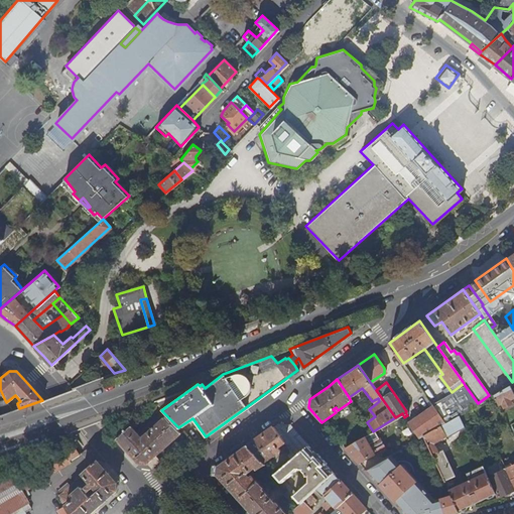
[(452,392),(431,403),(432,405),(444,422),(478,403),(465,385),(452,392)]
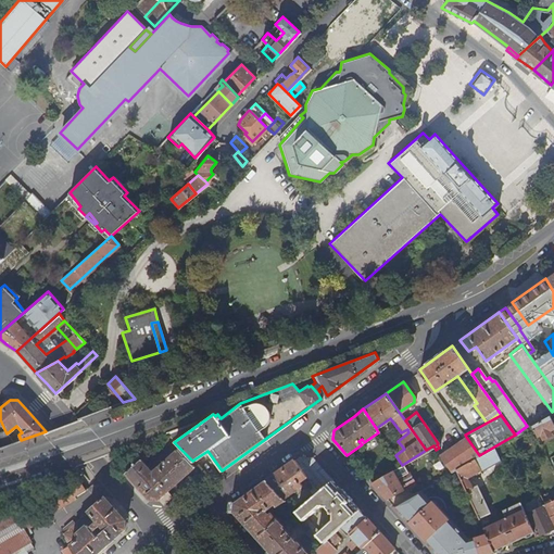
[(553,425),(550,415),(531,426),(536,436),(540,432),(542,438),(551,435),(548,429),(553,426),(553,425)]
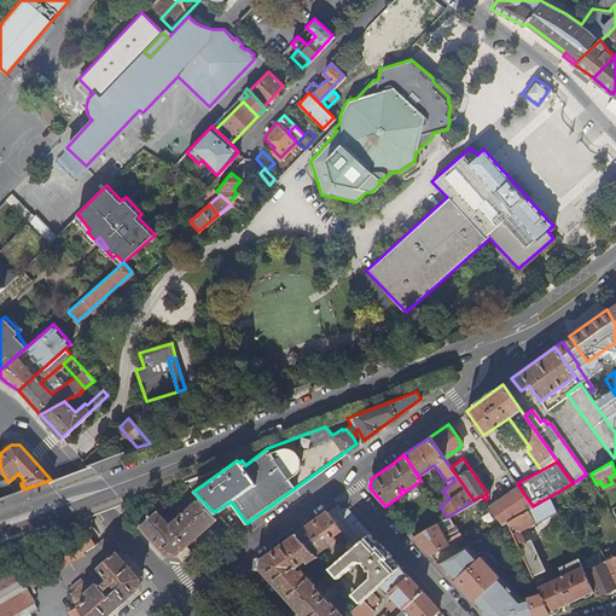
[(0,497),(13,493),(7,482),(5,477),(0,478),(0,497)]
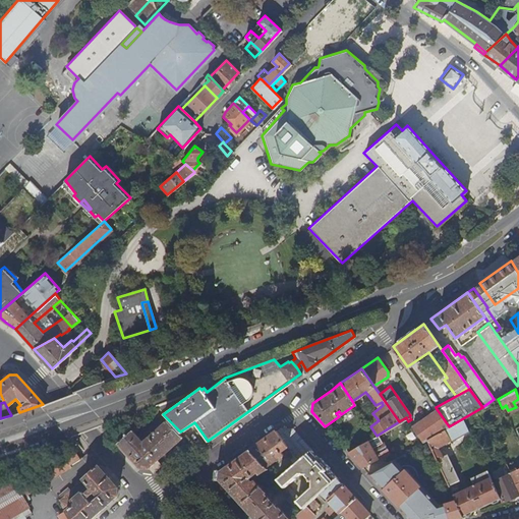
[(157,407),(145,418),(149,422),(161,412),(162,411),(157,407)]
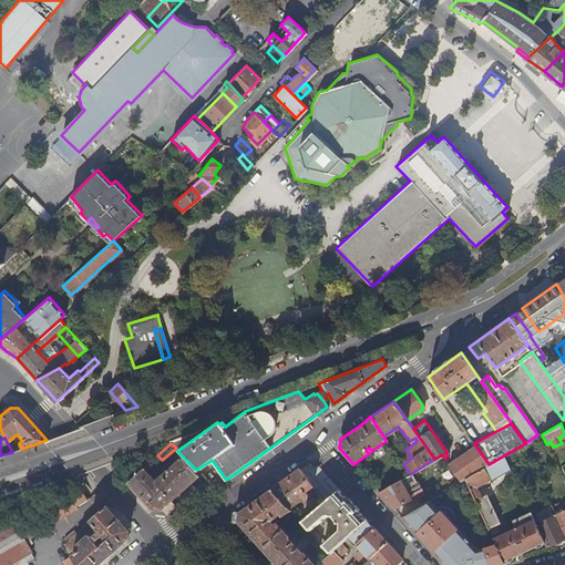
[(475,445),(449,464),(460,481),(465,478),(489,464),(475,445)]
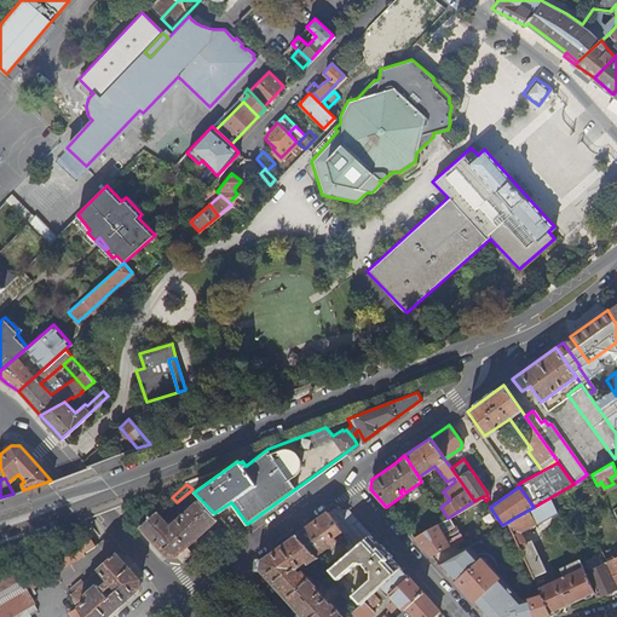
[(557,511),(551,497),(534,507),(508,522),(536,582),(543,578),(540,571),(545,570),(530,541),(526,543),(519,530),(557,511)]
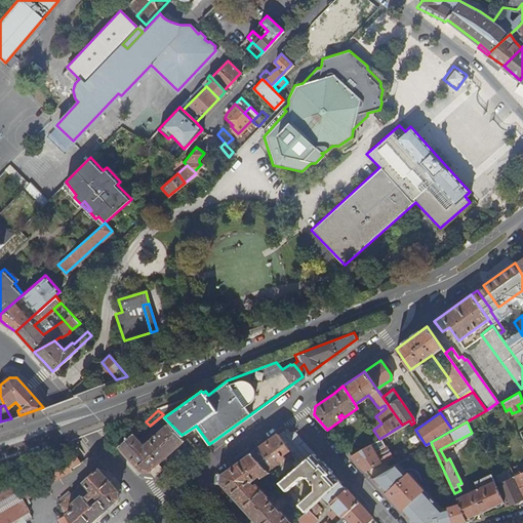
[(142,433),(138,428),(118,445),(141,470),(149,471),(151,469),(157,463),(183,440),(167,424),(149,440),(148,438),(145,441),(147,442),(143,446),(135,437),(142,433)]
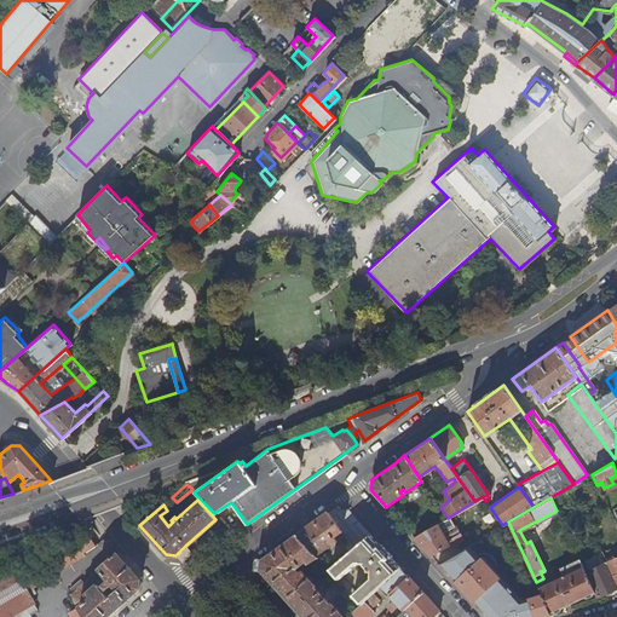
[(355,547),(369,534),(347,511),(332,509),(323,514),(297,535),(315,554),(335,540),(334,536),(336,535),(339,537),(346,534),(355,547)]
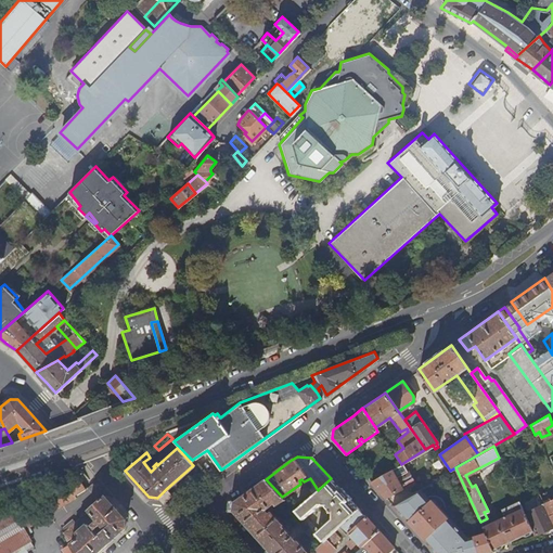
[(450,471),(429,481),(431,485),(442,478),(478,552),(486,552),(493,551),(492,549),(483,527),(480,522),(455,467),(450,471)]
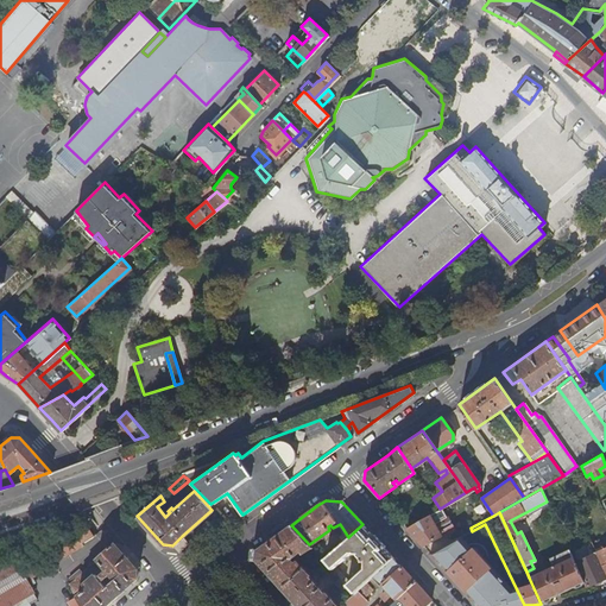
[(429,515),(406,528),(422,545),(440,535),(429,515)]
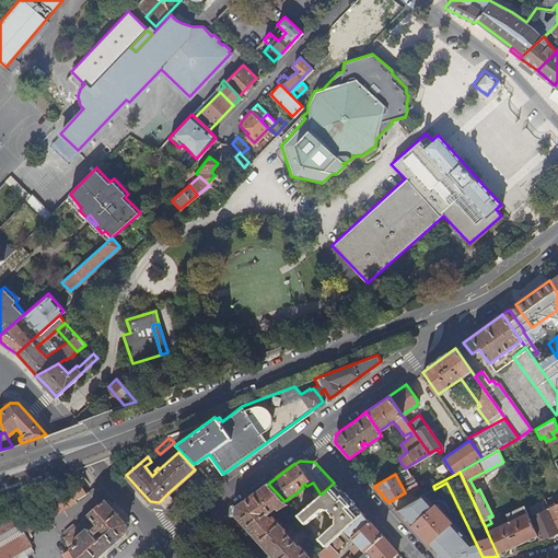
[(321,495),(298,515),(305,524),(321,509),(327,509),(334,516),(334,523),(317,537),(325,546),(336,535),(341,531),(361,512),(347,497),(334,483),(321,495)]
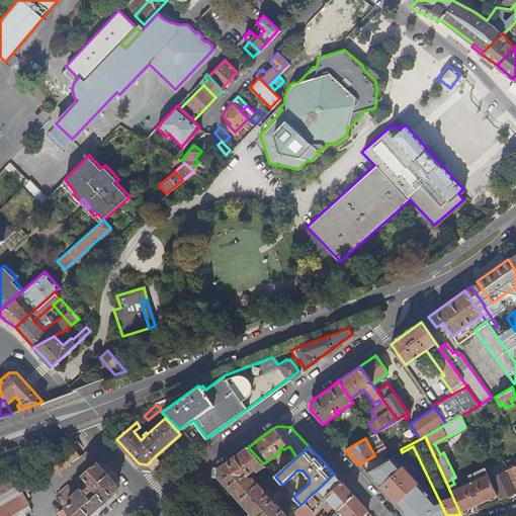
[(217,475),(239,500),(258,483),(252,476),(250,477),(248,475),(249,474),(251,473),(255,469),(257,473),(265,465),(263,463),(248,447),(232,458),(218,468),(217,475)]
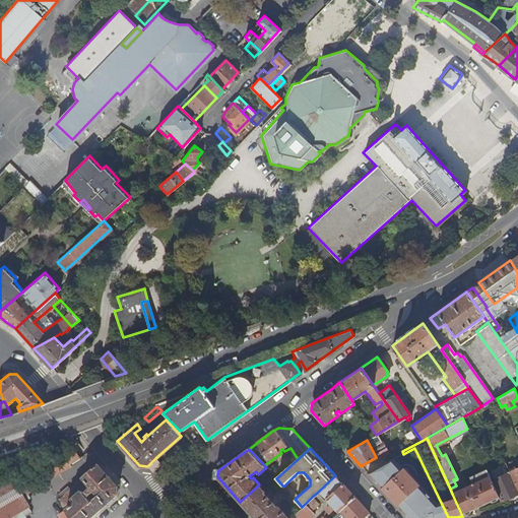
[(31,481),(20,488),(24,495),(45,482),(45,481),(70,465),(69,464),(79,458),(75,451),(64,457),(65,459),(40,473),(40,474),(30,480),(31,481)]
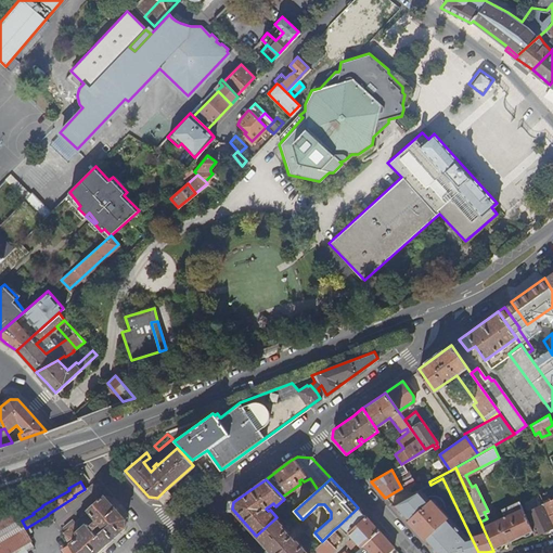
[(419,488),(391,504),(401,515),(426,501),(419,488)]
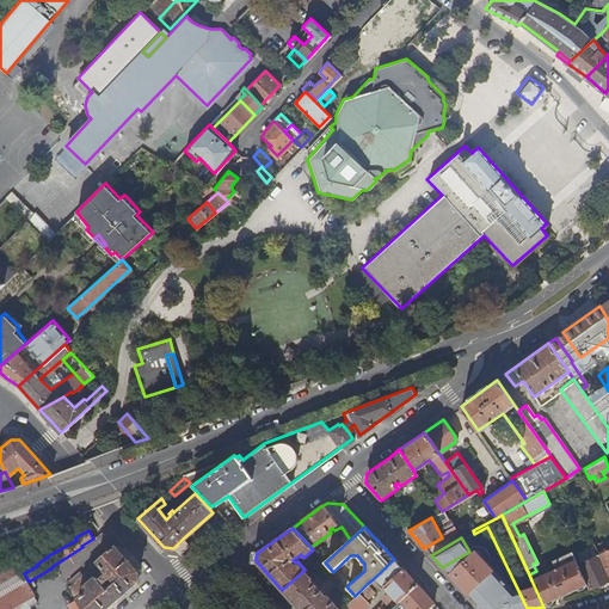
[(183,539),(176,546),(180,551),(188,545),(183,539)]
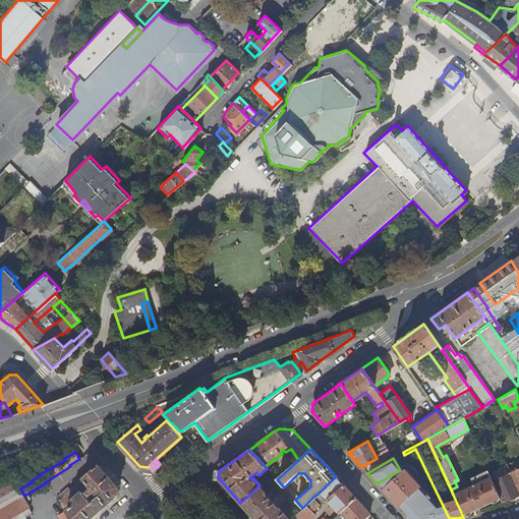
[(507,473),(492,480),(500,498),(502,502),(518,494),(518,489),(511,472),(506,463),(502,464),(507,473)]
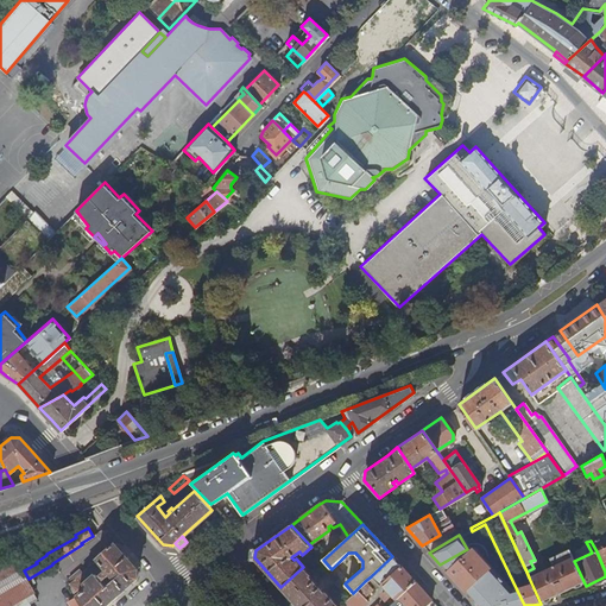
[(113,542),(95,557),(106,569),(100,575),(98,572),(95,574),(95,573),(83,584),(87,587),(76,597),(81,605),(103,605),(114,598),(136,578),(137,568),(125,555),(113,542)]
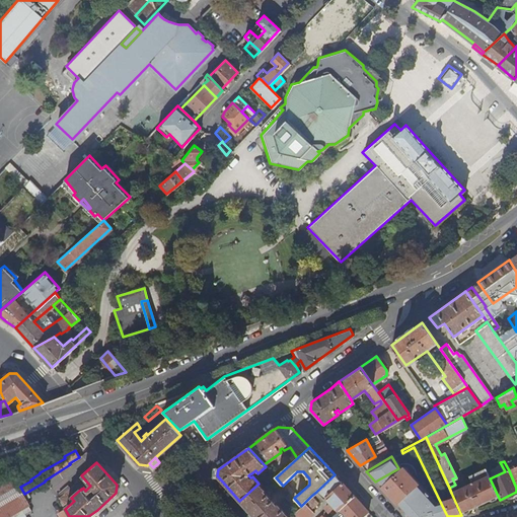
[(472,483),(451,493),(460,513),(462,513),(463,513),(468,511),(468,509),(489,500),(491,501),(496,499),(496,497),(498,496),(490,478),(486,469),(469,477),(472,483)]
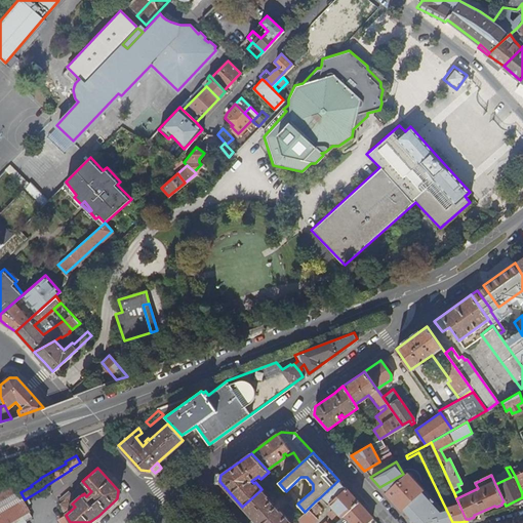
[(11,479),(0,484),(0,522),(4,522),(28,510),(11,479)]
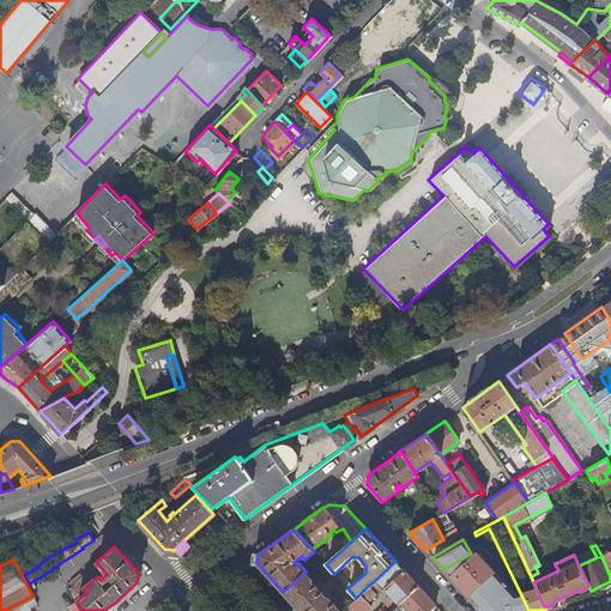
[(389,610),(418,587),(395,561),(374,581),(382,590),(385,588),(387,591),(385,593),(387,596),(383,599),(387,605),(394,598),(395,600),(382,610),(381,609),(377,610),(389,610)]
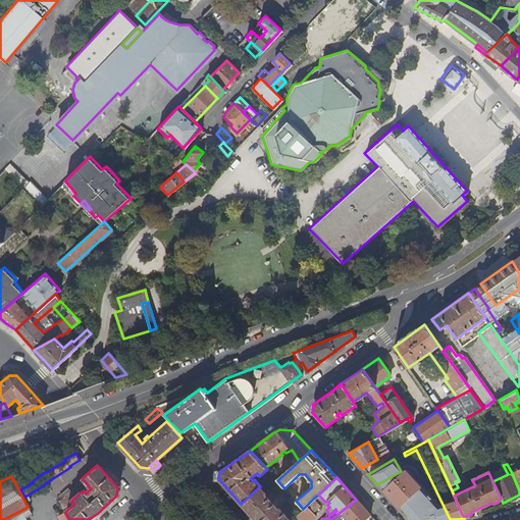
[(396,478),(380,488),(409,519),(426,519),(428,519),(408,496),(396,478)]
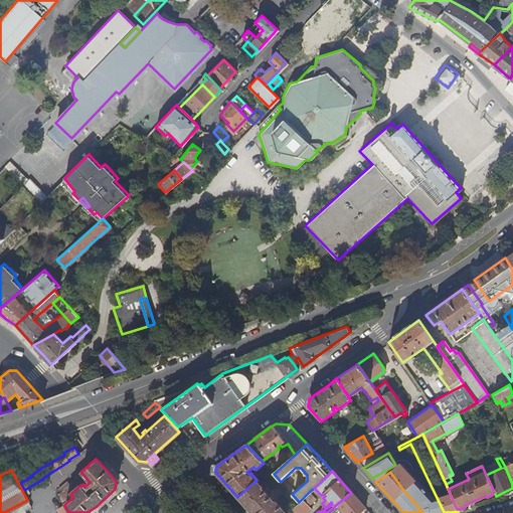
[(60,491),(58,493),(62,500),(66,496),(66,491),(79,479),(76,476),(68,484),(60,491)]
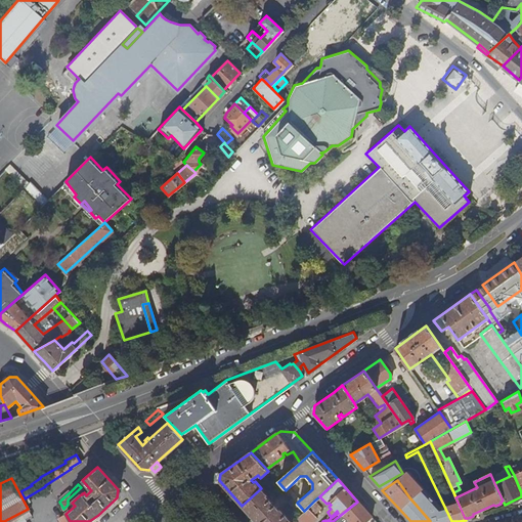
[(261,488),(242,506),(254,519),(255,521),(291,521),(292,521),(280,509),(278,510),(276,507),(278,506),(275,502),(272,504),(266,496),(268,495),(261,488)]
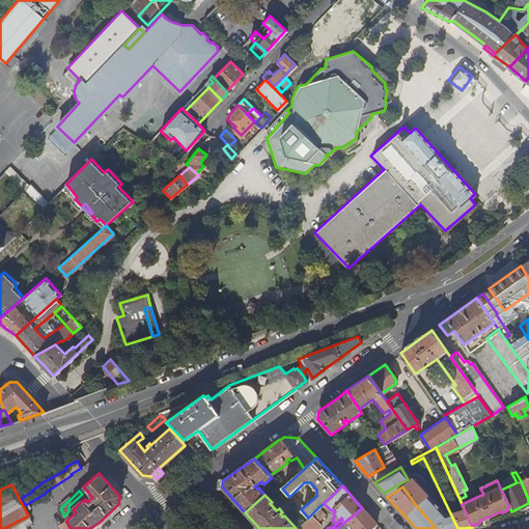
[(67,497),(59,504),(62,506),(71,499),(67,497)]
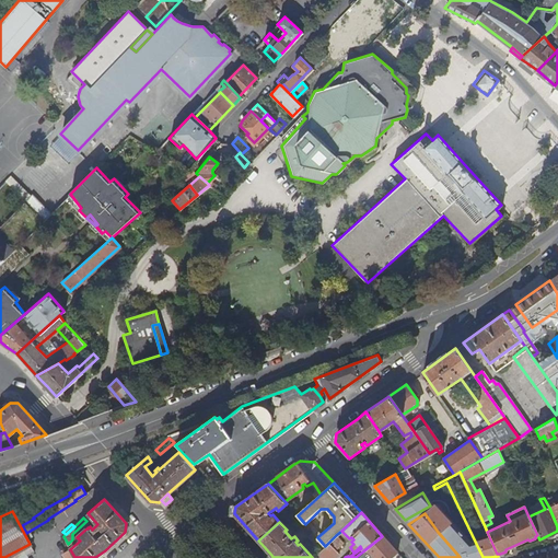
[(313,533),(312,532),(307,535),(321,549),(325,546),(317,537),(313,533)]
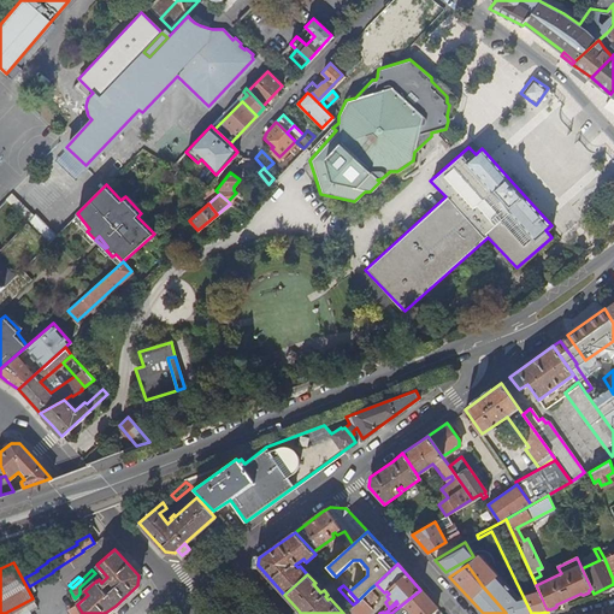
[(343,613),(342,613),(356,613),(376,596),(370,589),(358,601),(353,604),(343,613)]
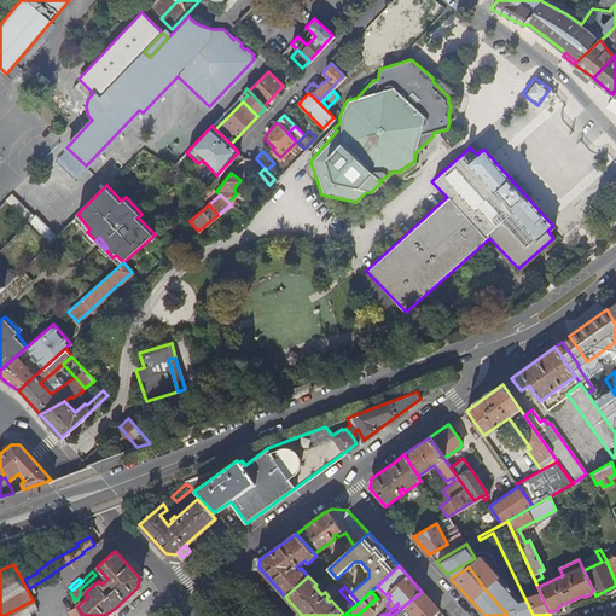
[(411,615),(428,615),(437,609),(422,592),(393,615),(401,615),(402,611),(405,610),(411,615)]
